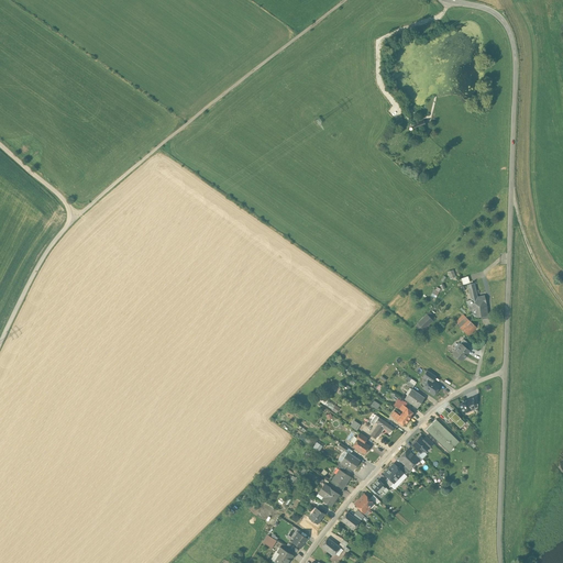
[(423,120),(412,124),(416,130),(426,125),(423,120)]
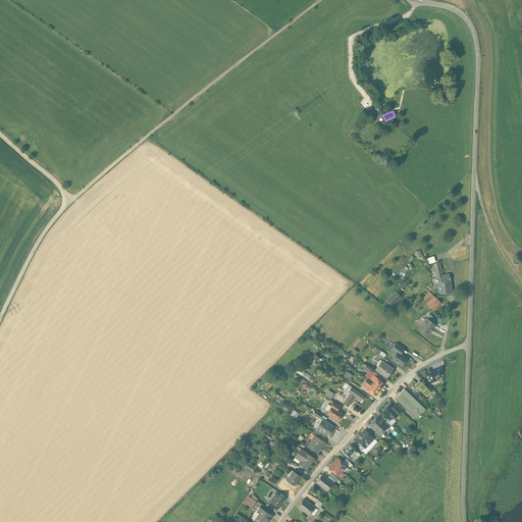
[(417,259),(422,256),(420,250),(414,252),(417,259)]
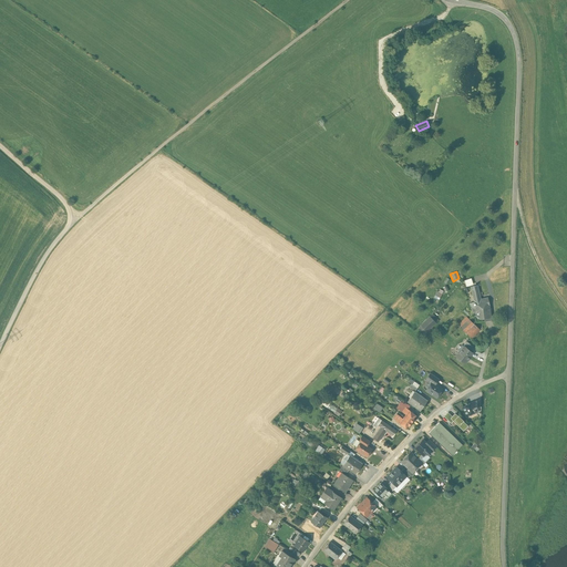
[(487,298),(481,299),(477,286),(471,287),(474,302),(476,311),(480,310),(481,310),(482,319),(491,318),(490,309),(491,308),(487,298)]
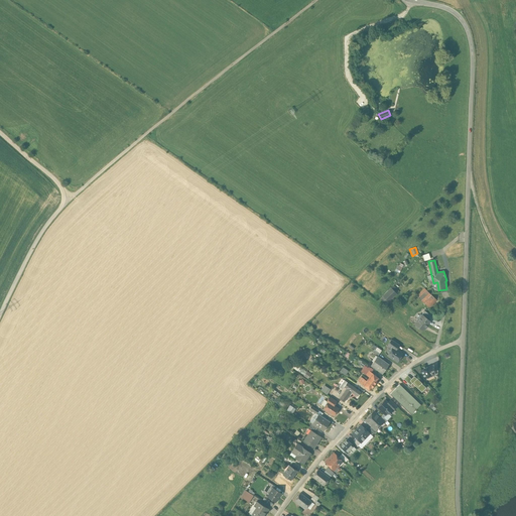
[(398,262),(394,271),(399,273),(403,264),(398,262)]
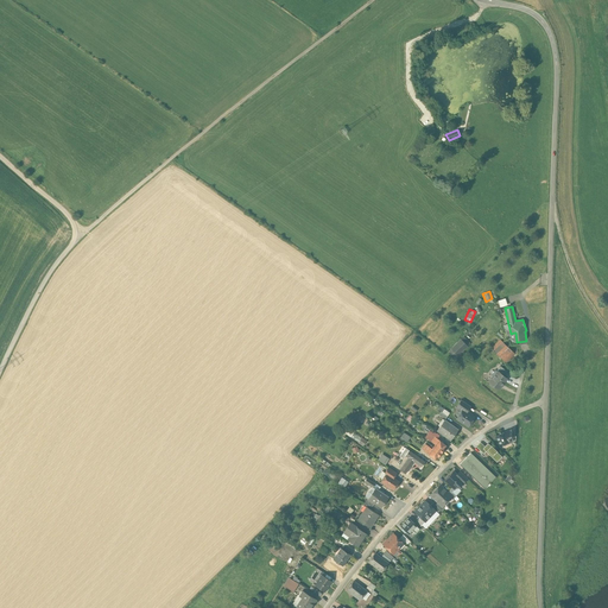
[(508,324),(504,325),(504,328),(508,339),(510,343),(515,340),(514,333),(511,334),(508,324)]
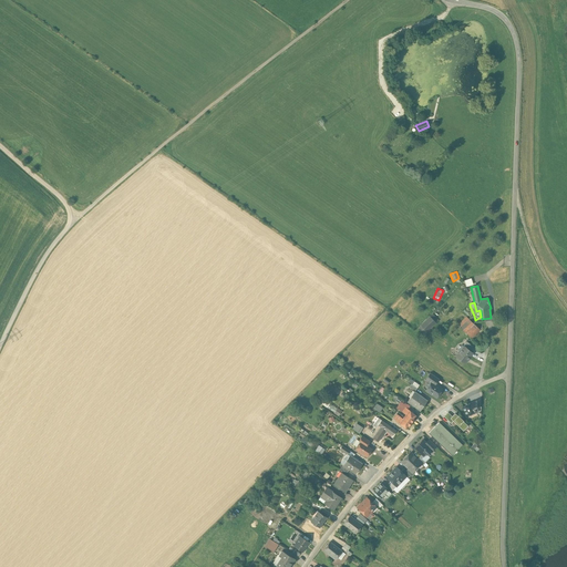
[(425,332),(437,321),(431,315),(419,326),(425,332)]
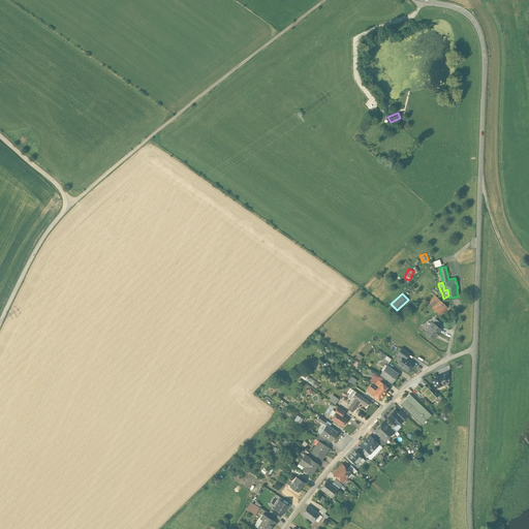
[(442,294),(430,306),(434,311),(442,303),(444,301),(443,299),(442,294)]
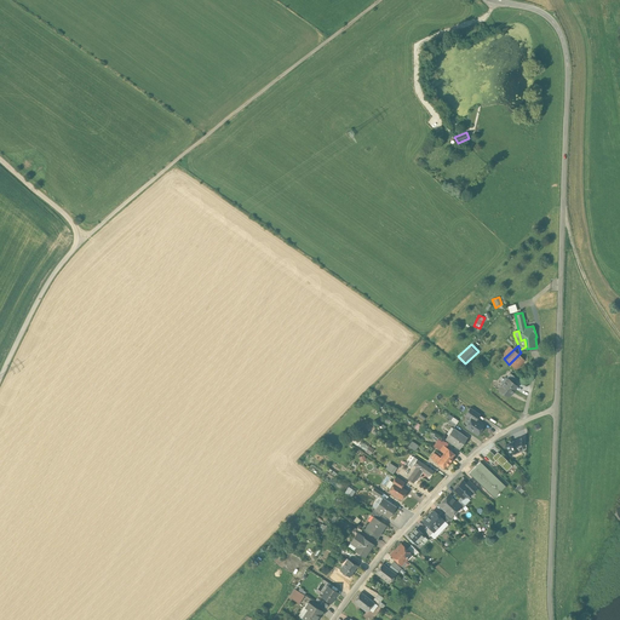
[(518,355),(509,365),(516,371),(526,361),(518,355)]
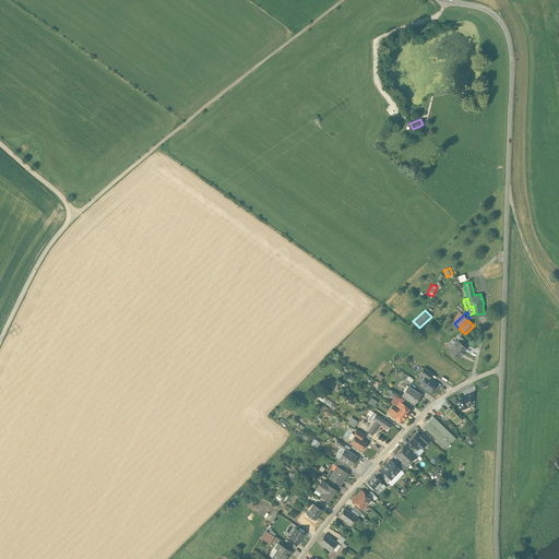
[(463,345),(458,341),(449,352),(458,358),(466,348),(463,345)]
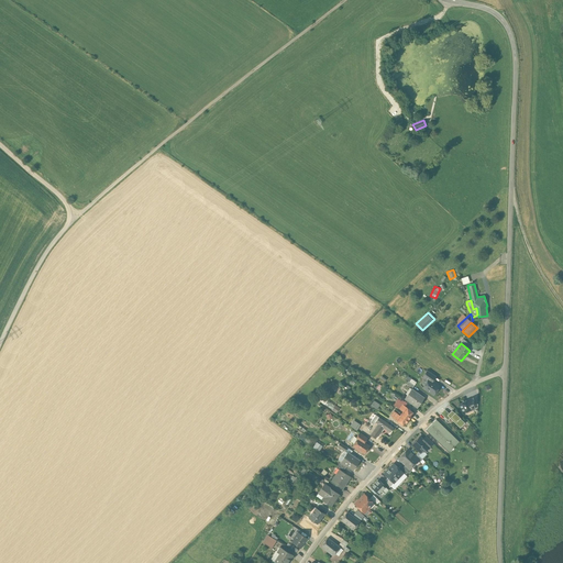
[(428,371),(422,377),(428,381),(429,379),(432,382),(435,376),(428,371)]
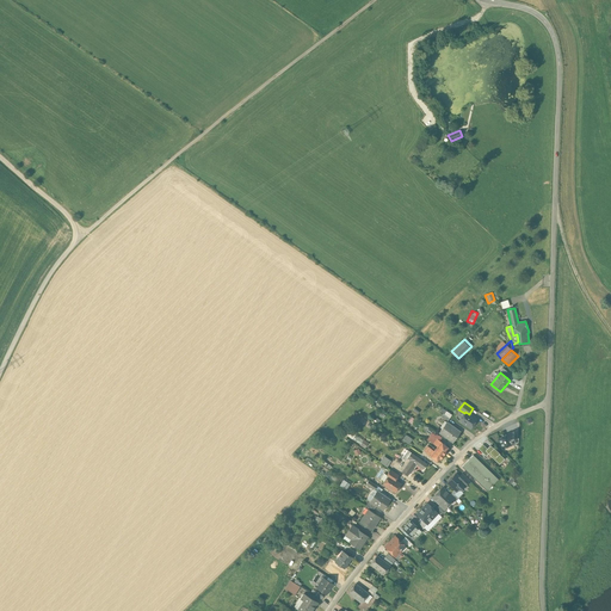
[(469,414),(466,412),(464,413),(462,417),(463,418),(461,421),(470,429),(476,419),(469,414)]
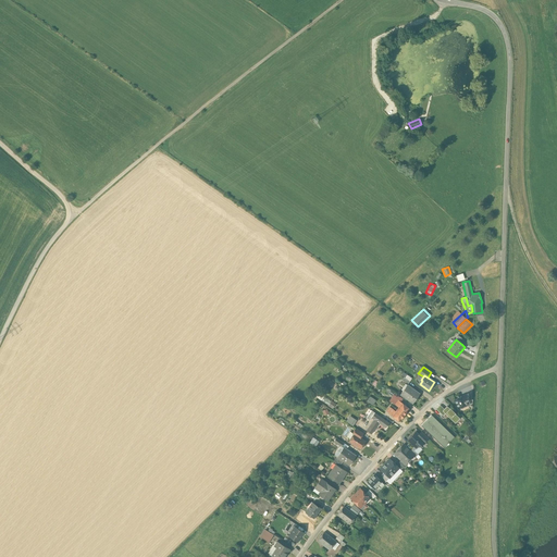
[(420,394),(407,385),(400,394),(412,404),(420,394)]
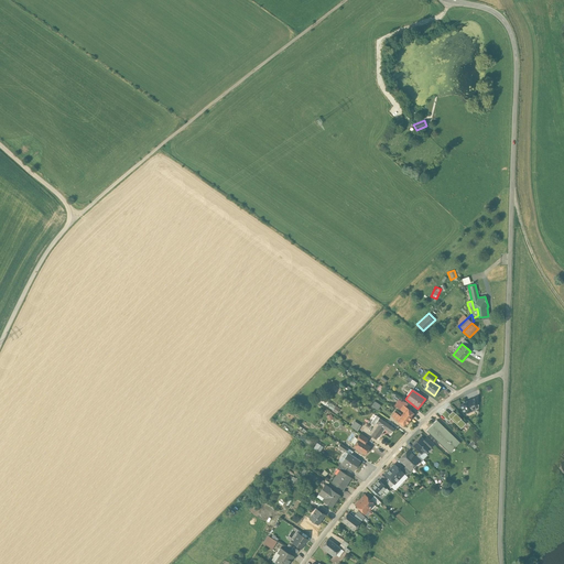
[(326,400),(323,404),(337,414),(339,410),(328,403),(329,402),(326,400)]
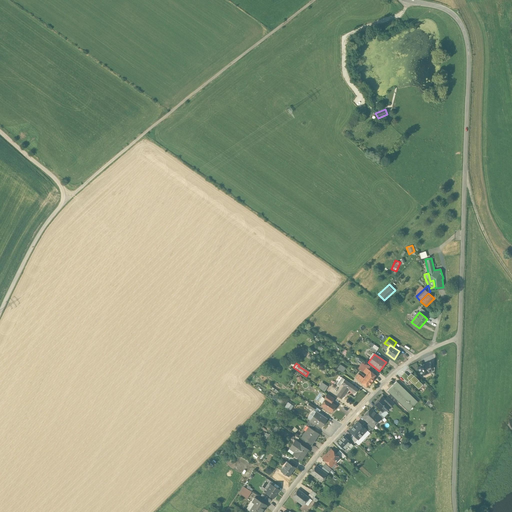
[(423,365),(421,364),(420,366),(417,367),(421,375),(429,371),(428,369),(425,364),(425,363),(423,365)]
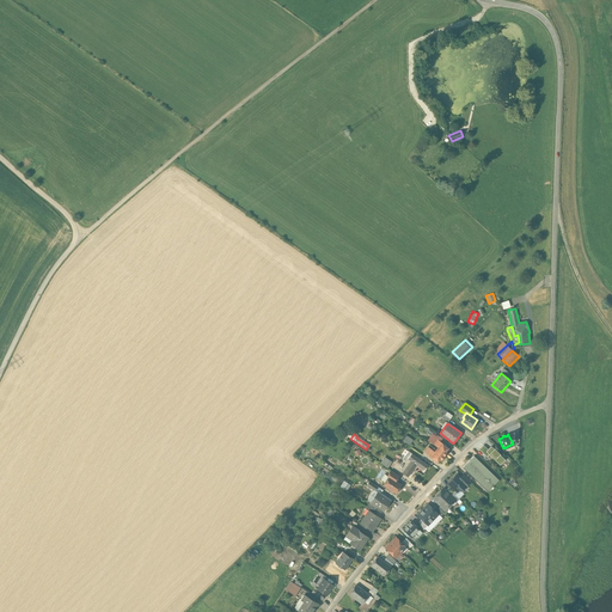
[(403,441),(410,445),(412,439),(407,435),(403,441)]
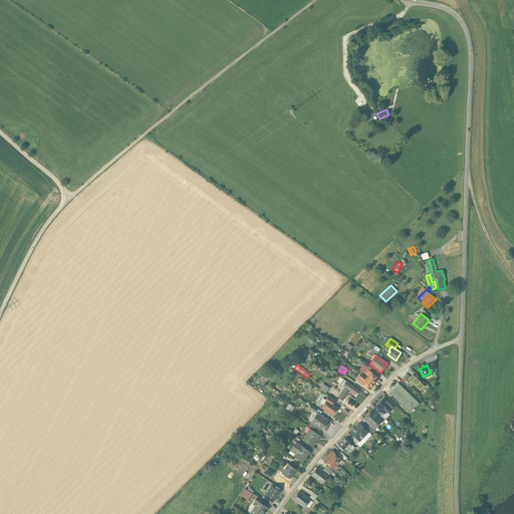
[(377,376),(371,371),(368,375),(366,377),(372,382),(377,376)]
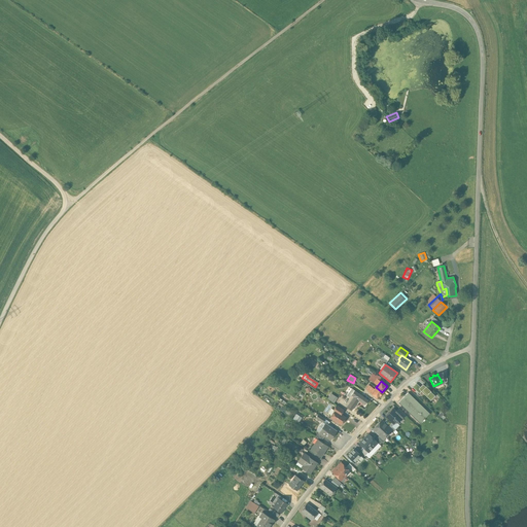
[(419,388),(415,384),(413,387),(419,393),(421,391),(418,388),(419,388)]
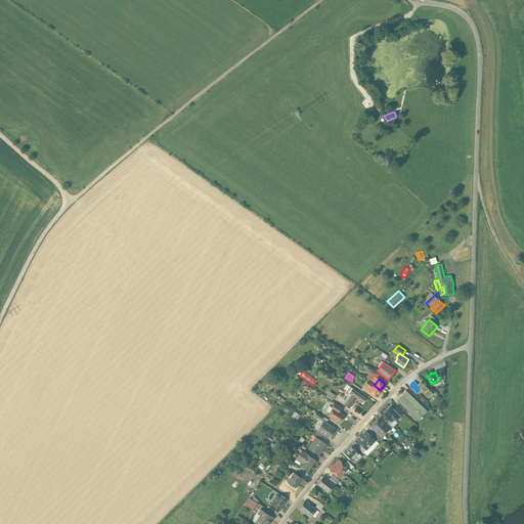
[(432,393),(421,382),(418,385),(417,386),(416,386),(419,389),(428,397),(432,393)]
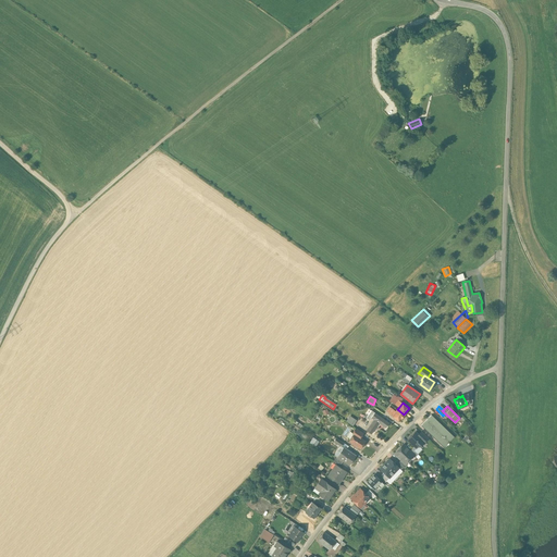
[(404,415),(397,409),(396,411),(393,416),(399,421),(404,415)]
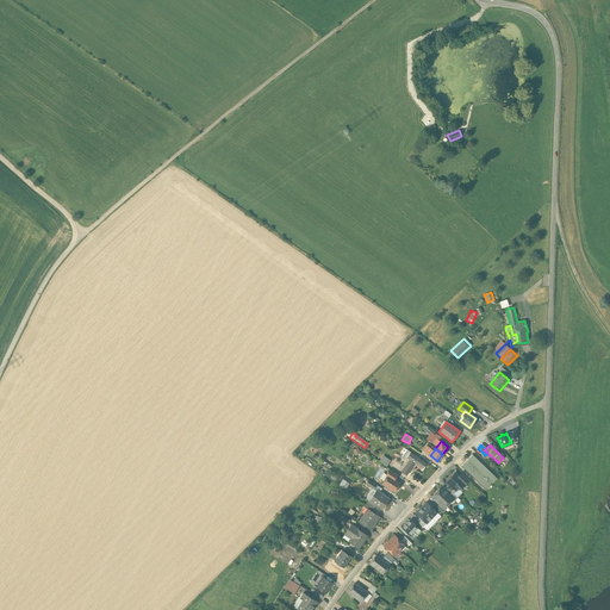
[(410,460),(402,471),(406,475),(416,464),(423,468),(427,464),(414,454),(410,460)]
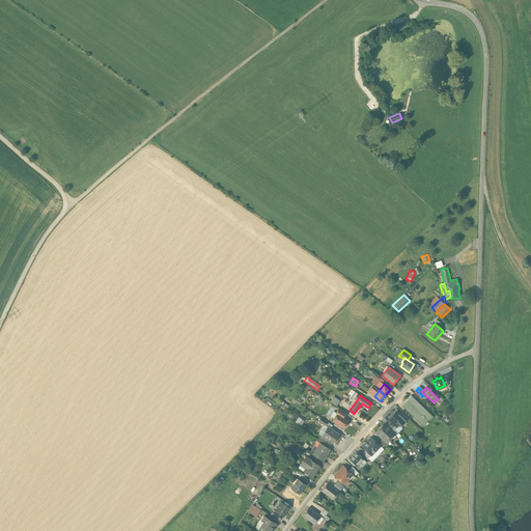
[(411,395),(407,400),(428,421),(432,416),(411,395)]
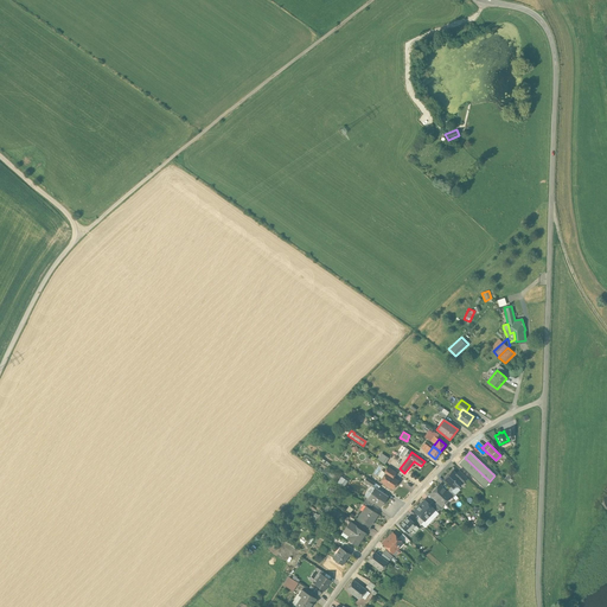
[(378,460),(384,464),(389,458),(382,454),(378,460)]
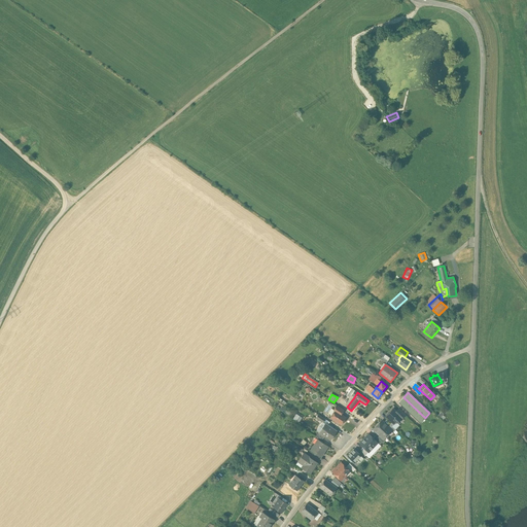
[(420,423),(425,418),(403,397),(398,402),(420,423)]
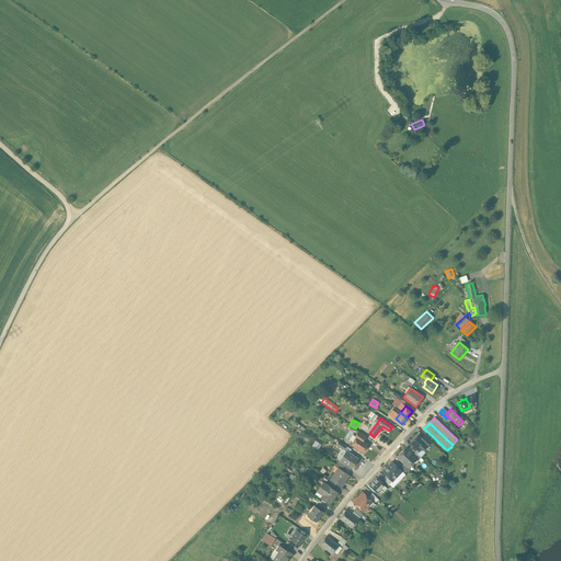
[(366,436),(358,431),(355,436),(357,437),(363,441),(366,436)]
